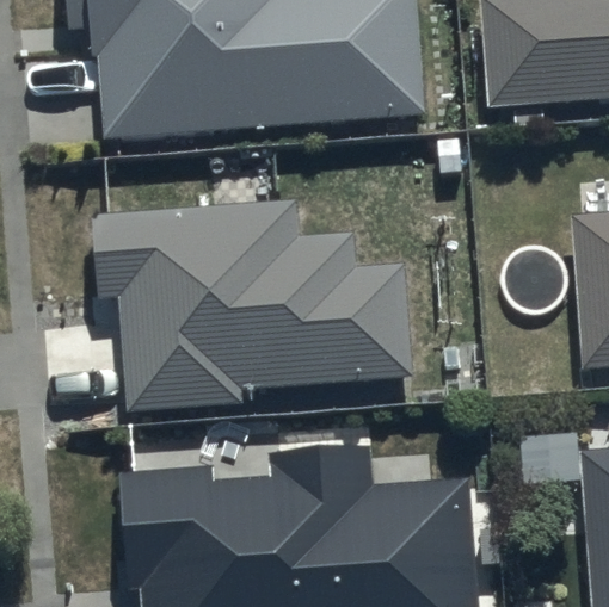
[(63,0),(66,25),(97,23),(104,135),(424,113),(416,0),(63,0)]
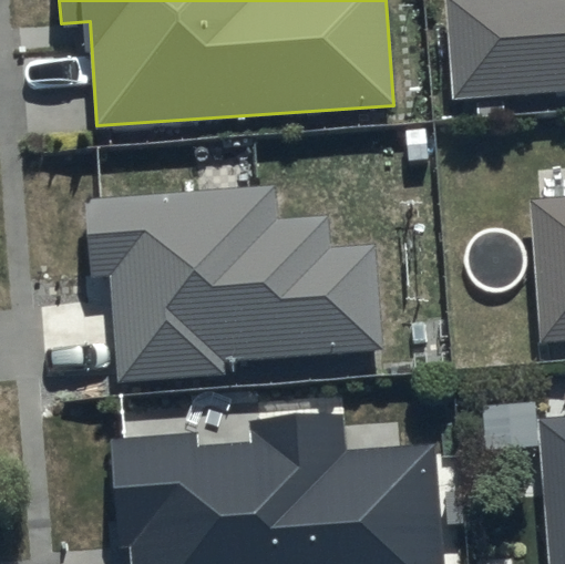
[(443,0),(451,99),(564,90),(564,0),(443,0)]
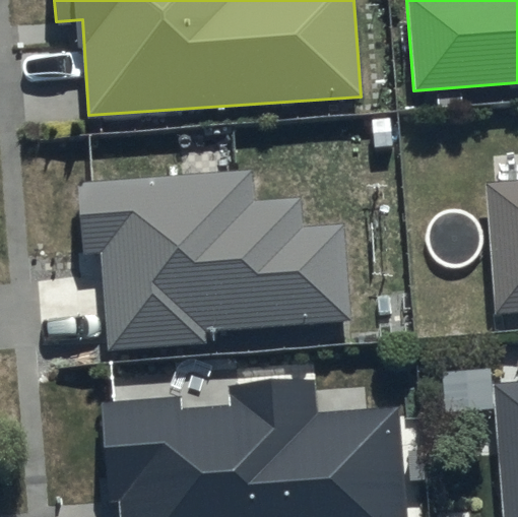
[(249,170),(76,182),(81,252),(99,251),(106,352),(206,345),(205,332),(350,321),(343,224),(301,228),(299,198),(251,201),(249,170)]
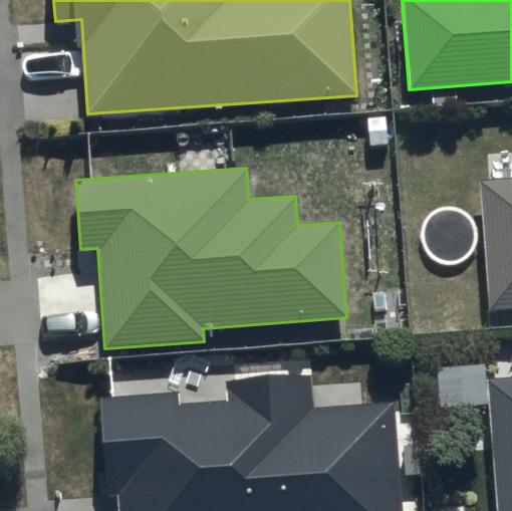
[(511,309),(511,177),(479,180),(488,311),(511,309)]
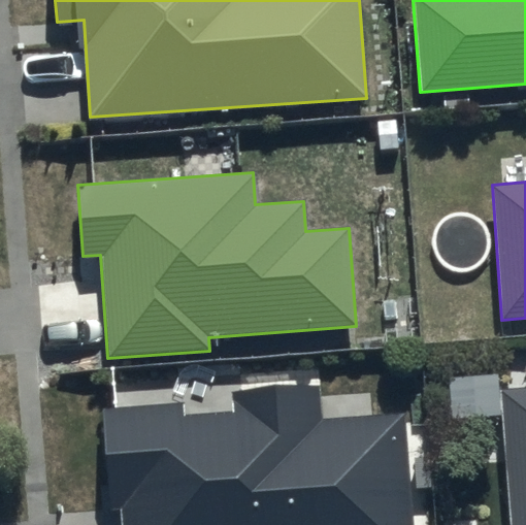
[(411,524),(403,413),(323,418),(320,382),(228,389),(230,412),(185,415),(184,402),(103,407),(111,504),(123,504),(124,524),(411,524)]
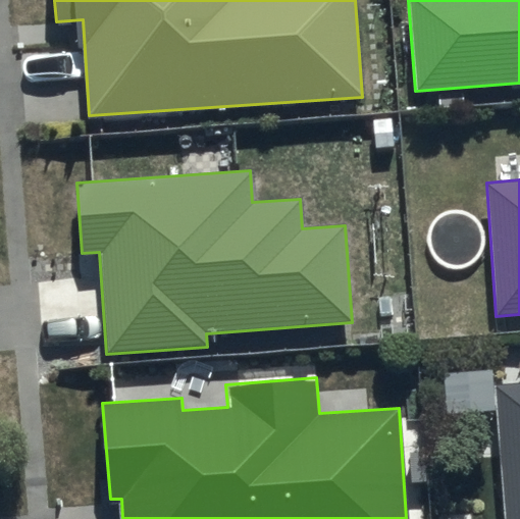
[(519,518),(519,382),(495,384),(503,518),(519,518)]
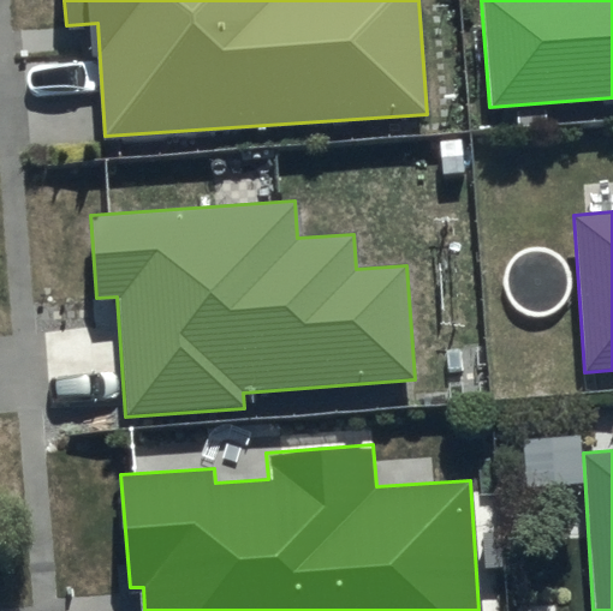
All buildings are outlined.
